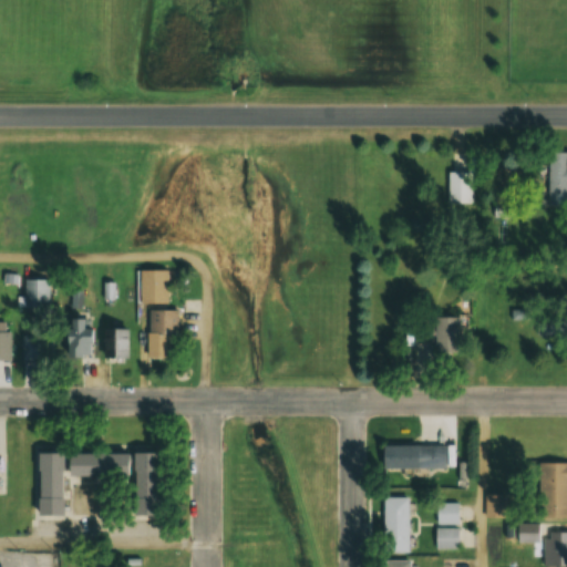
[(566,152),(547,152),(547,204),(566,203),(566,152)]
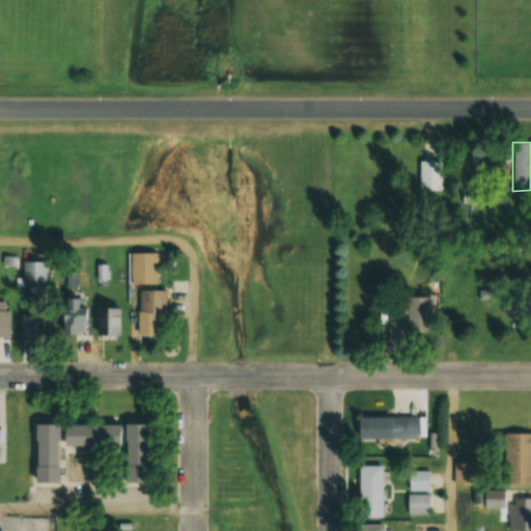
[(419,161),(419,191),(442,191),(442,161),(419,161)]
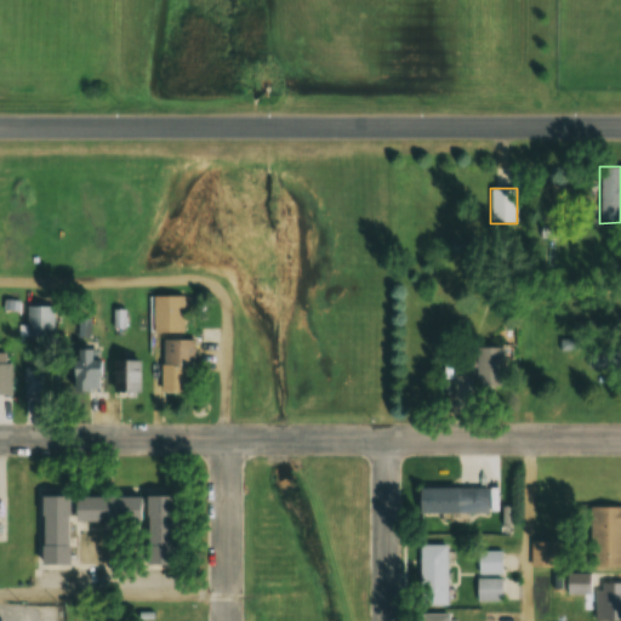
[(181,296),(151,296),(151,332),(181,332),(181,296)]
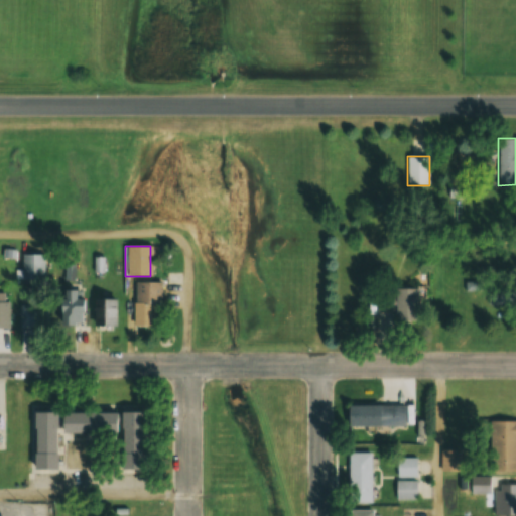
[(44,282),(44,253),(22,253),(22,282),(44,282)]
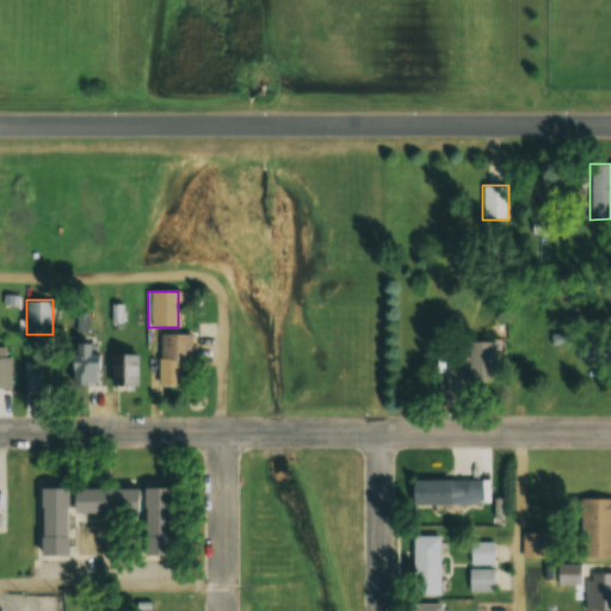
[(158,384),(180,384),(180,359),(190,359),(190,333),(158,333),(158,384)]
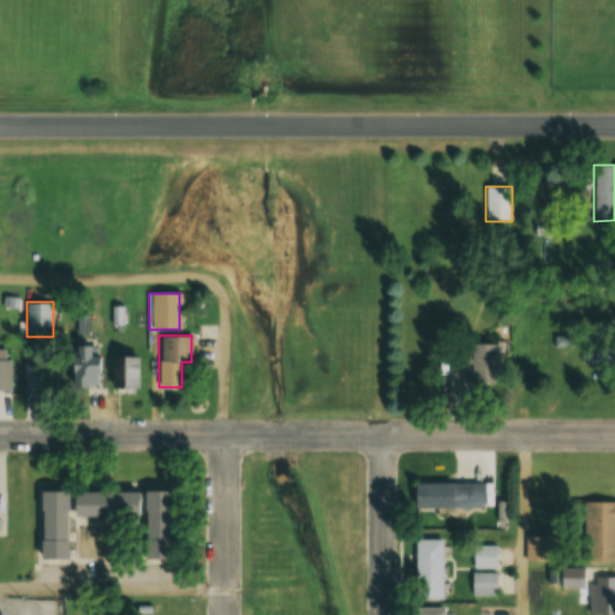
[(495,344),(446,344),(446,372),(470,372),(470,383),(495,383),(495,344)]
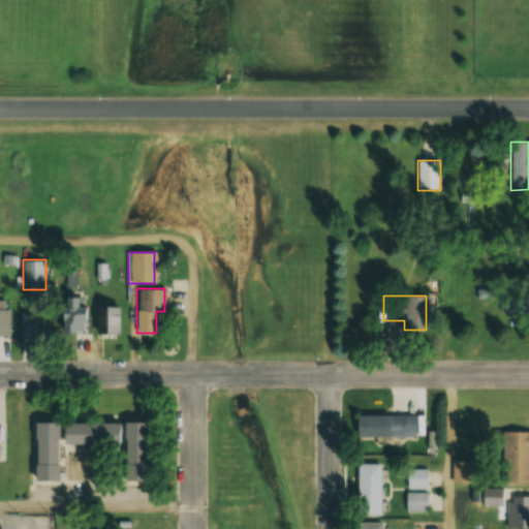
[(86,332),(86,298),(62,298),(62,332),(86,332)]
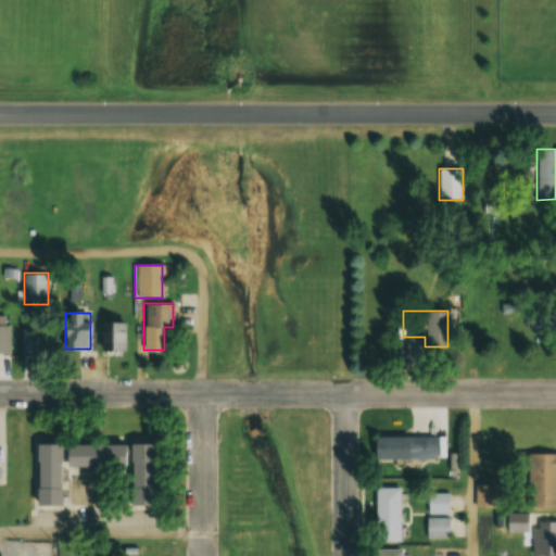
[(126,350),(126,321),(102,321),(102,350),(126,350)]
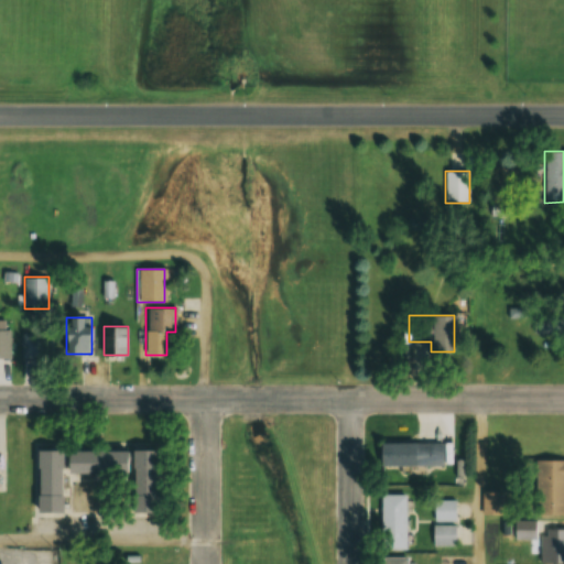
[(0,357),(10,357),(10,329),(0,329),(0,357)]
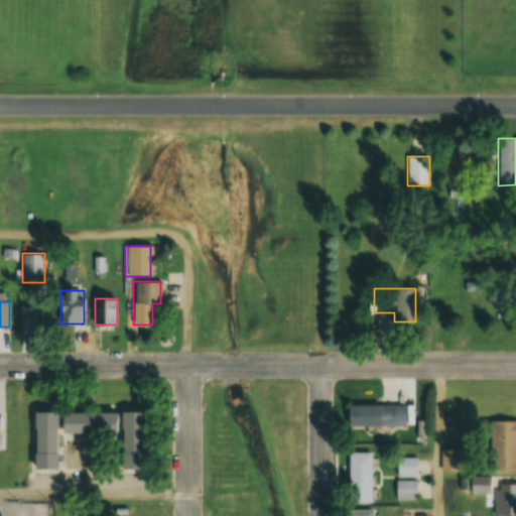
[(45,302),(19,302),(19,327),(45,327),(45,302)]
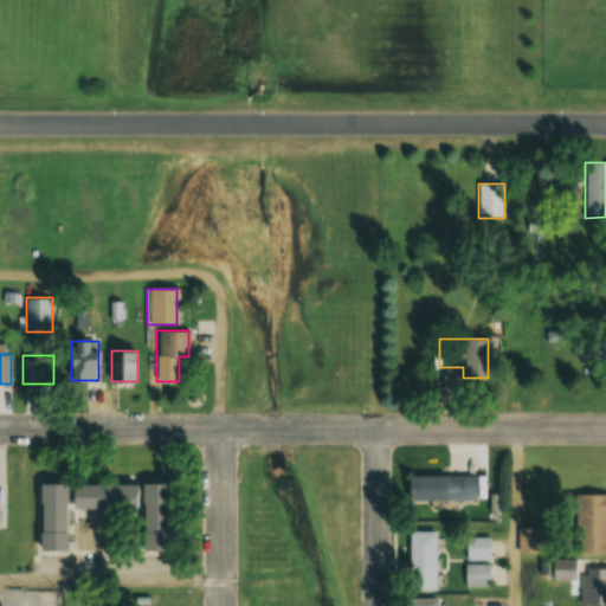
[(475,501),(475,475),(404,475),(404,501),(475,501)]
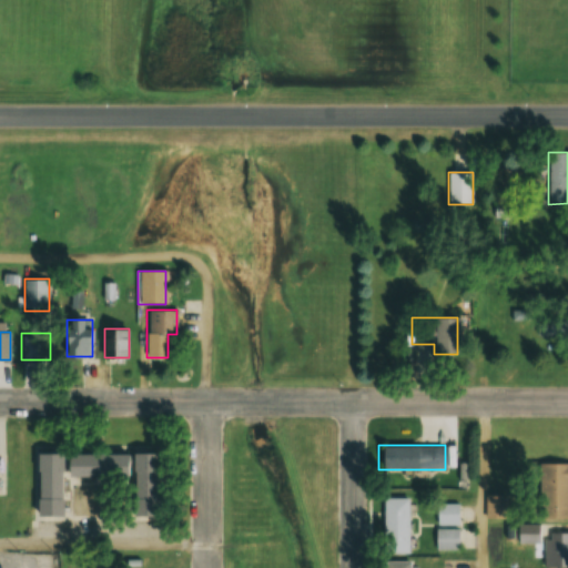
[(34,515),(62,515),(62,453),(34,453),(34,515)]
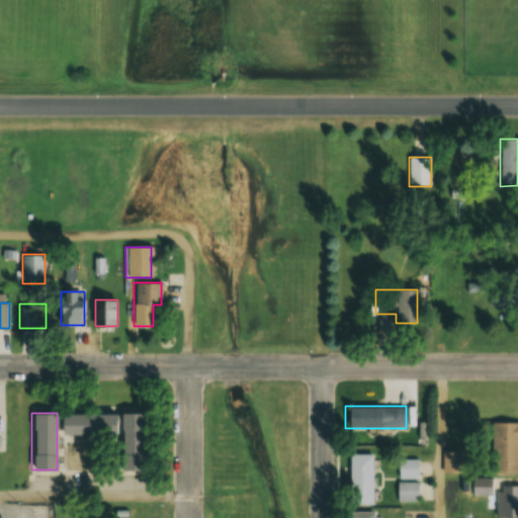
[(142,413),(118,413),(118,469),(142,469),(142,413)]
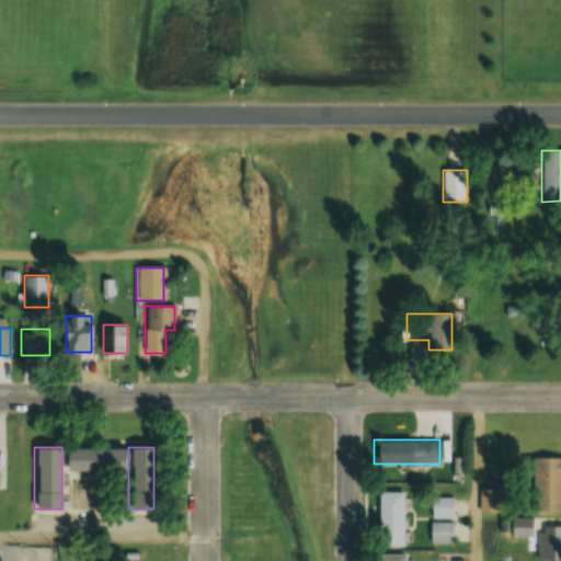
[(64,470),(122,470),(122,448),(64,448),(64,470)]
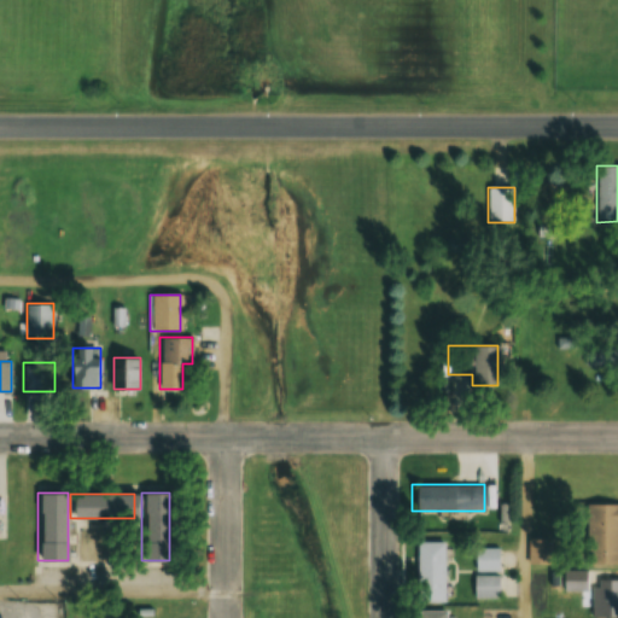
[(617,564),(617,503),(587,503),(586,564),(617,564)]
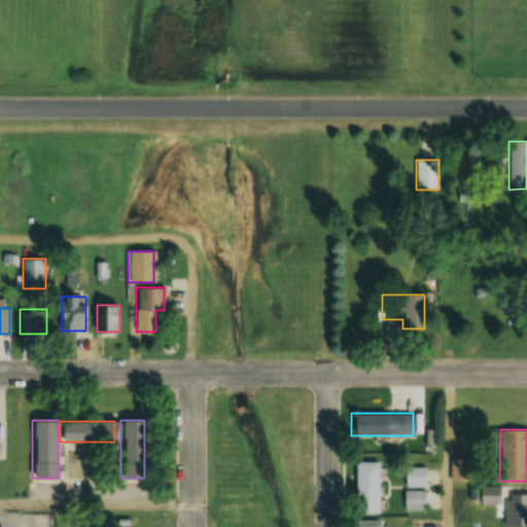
[(377,462),(354,462),(354,514),(377,514),(377,462)]
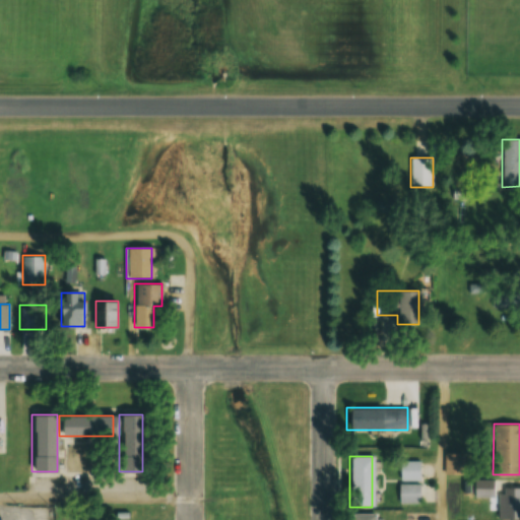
[(472,497),(495,497),(495,479),(472,479),(472,497)]
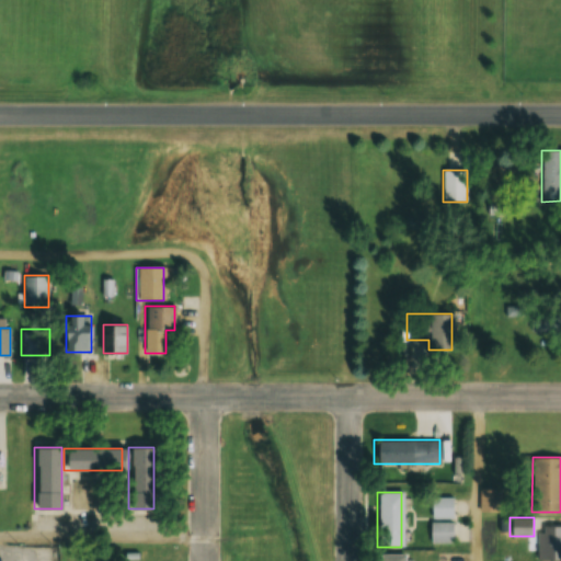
[(537,560),(560,560),(560,525),(537,526),(537,560)]
